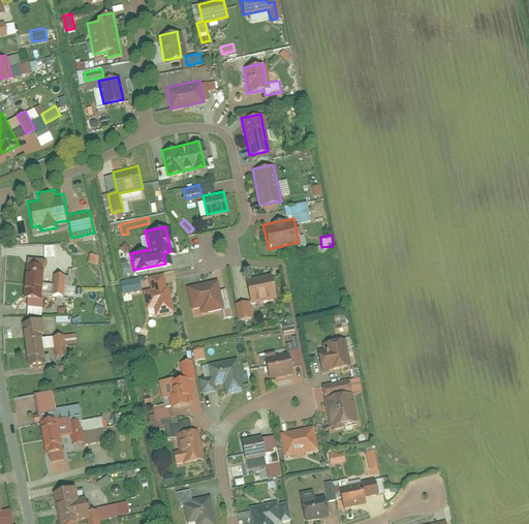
[(43,254),(54,254),(54,243),(43,243),(43,254)]
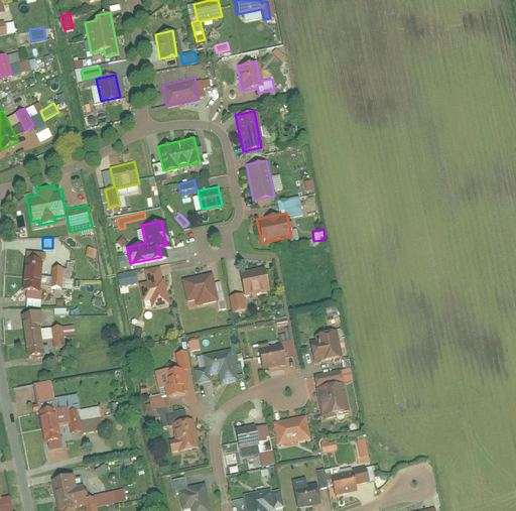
[(41,250),(25,249),(22,288),(26,289),(25,307),(43,309),(44,287),(39,286),(41,250)]
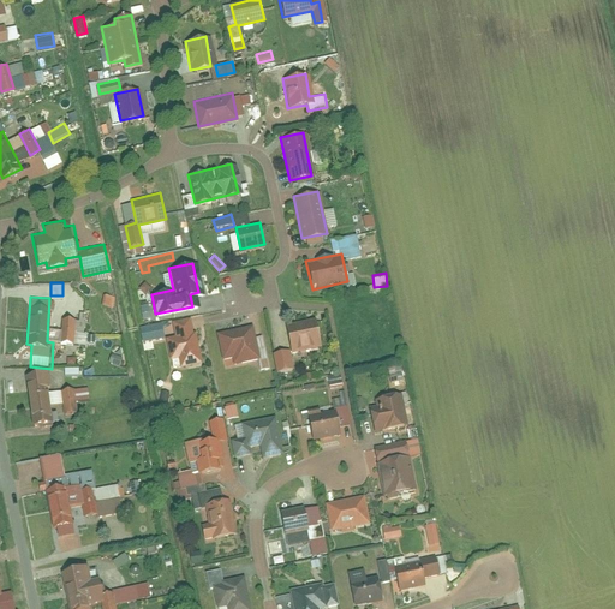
[(290,348),(273,352),(278,370),(293,366),(290,351),(322,344),(316,315),(284,322),(290,348)]
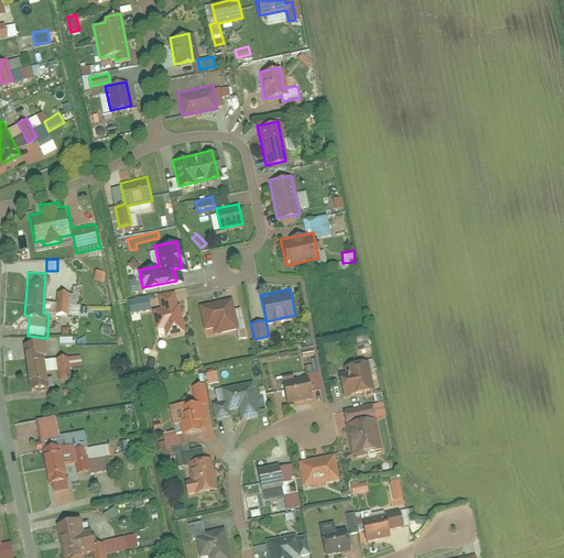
[(67,291),(56,290),(54,313),(65,314),(67,291)]
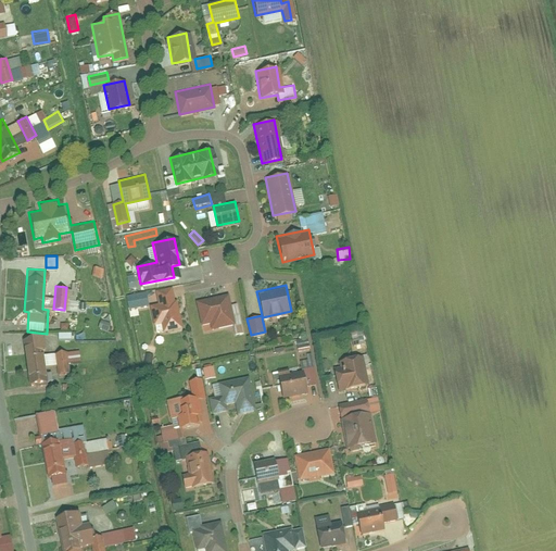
[(173,286),(154,290),(158,303),(149,305),(153,324),(161,322),(163,330),(182,326),(173,286)]
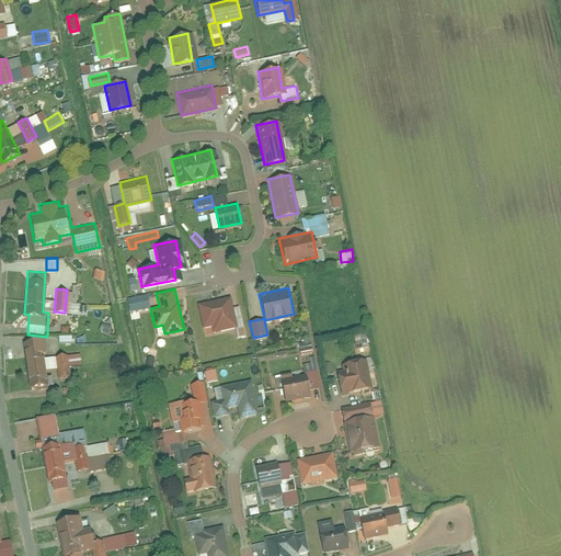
[(130,316),(140,314),(139,308),(149,306),(147,292),(127,296),(130,316)]
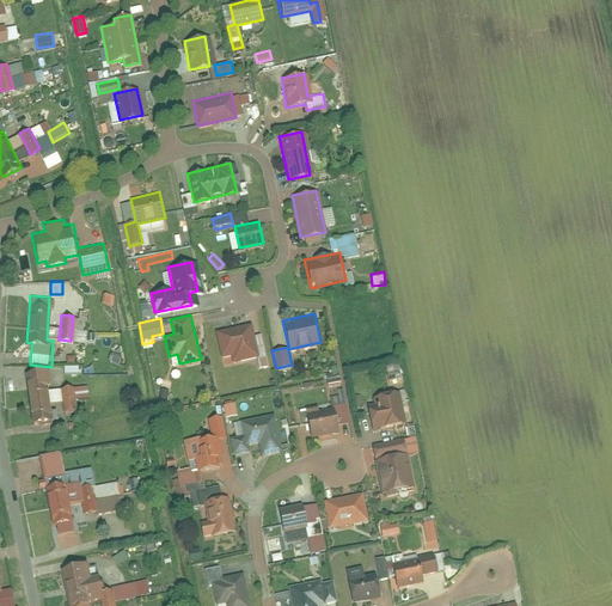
[(249,323),(215,331),(221,355),(231,354),(232,361),(257,355),(249,323)]
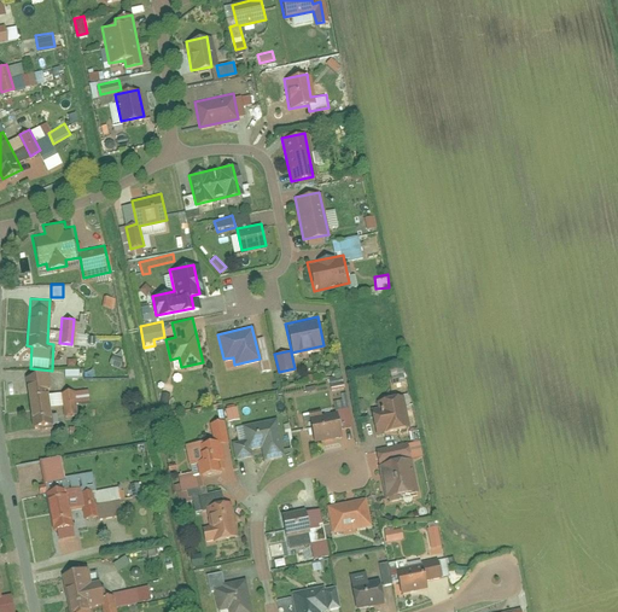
[(392,382),(404,379),(402,365),(390,367),(392,382)]
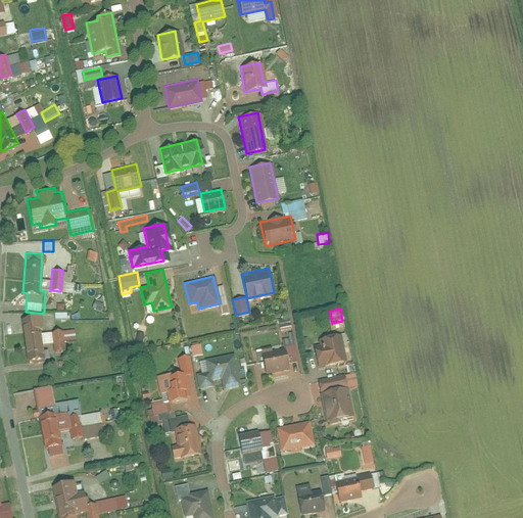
[(40,316),(20,319),(27,361),(45,359),(43,343),(53,341),(55,351),(63,350),(60,329),(43,332),(40,316)]
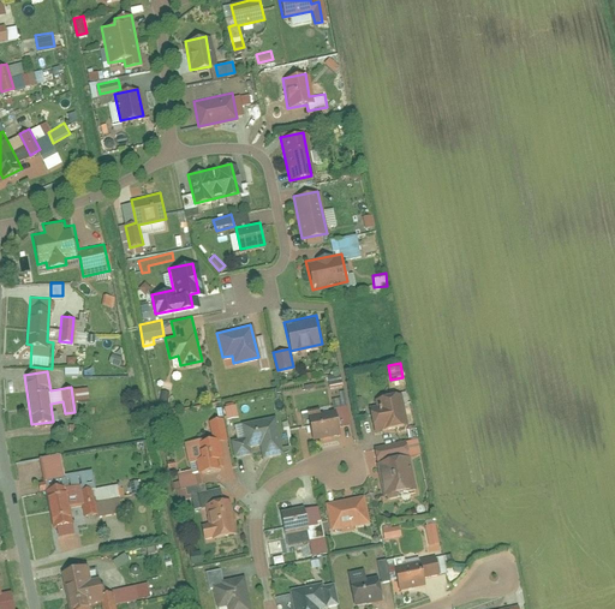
[(377,405),(369,407),(374,431),(407,425),(400,392),(375,396),(377,405)]
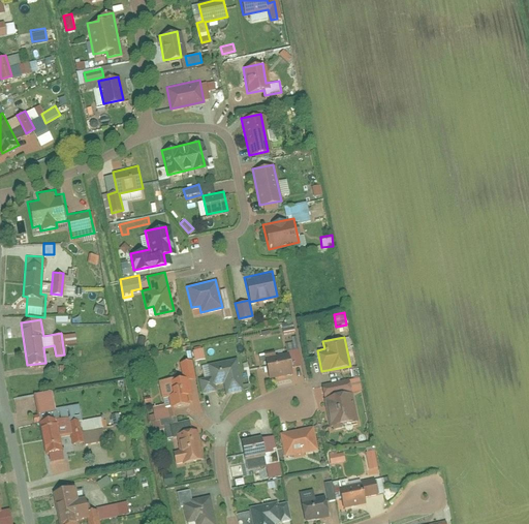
[(194,359),(205,357),(203,346),(192,347),(194,359)]
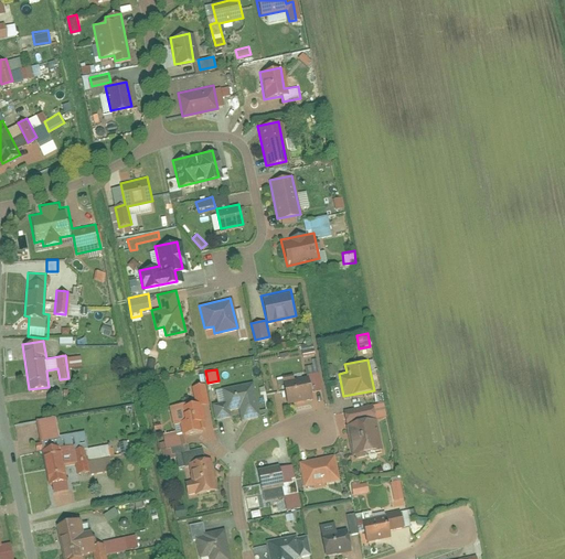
[(318,372),(283,378),(287,400),(312,396),(311,388),(320,386),(318,372)]
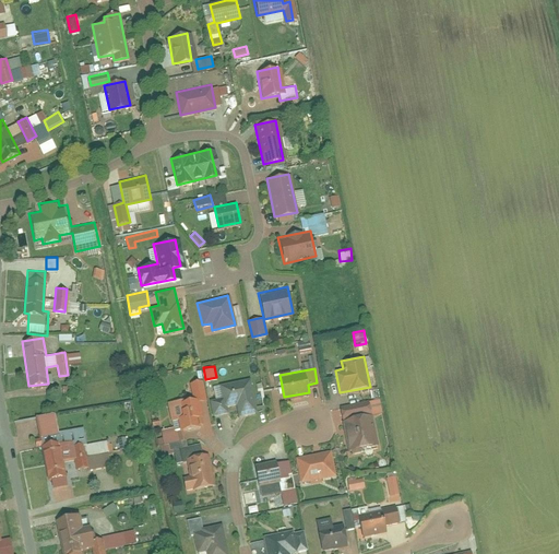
[(223,397),(211,399),(213,413),(227,411),(226,405),(235,403),(238,415),(258,411),(251,378),(219,385),(223,397)]
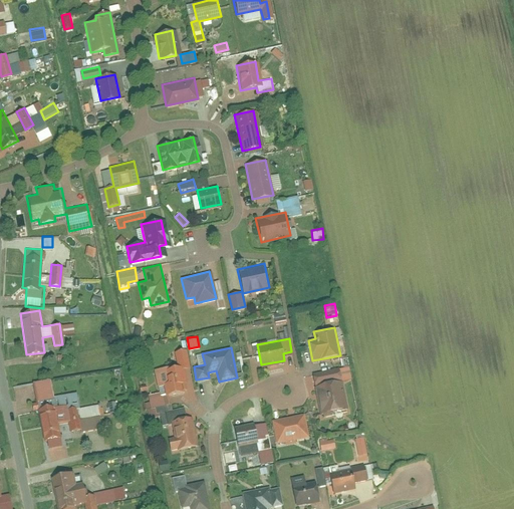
[(167,394),(189,390),(184,368),(190,366),(186,348),(174,351),(178,366),(166,368),(168,379),(164,380),(167,394)]
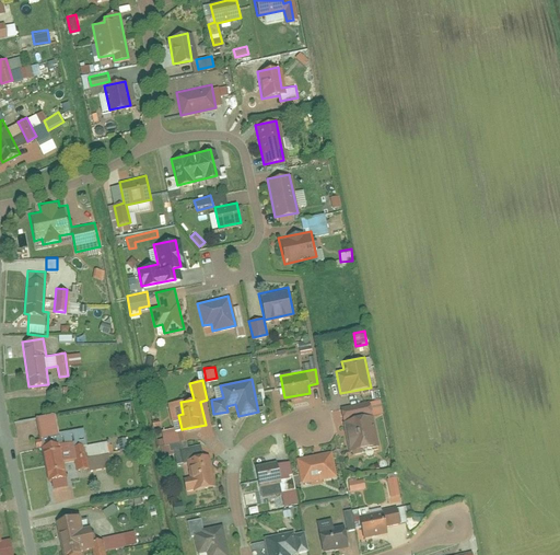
[(377,385),(370,388),(372,396),(380,395),(377,385)]
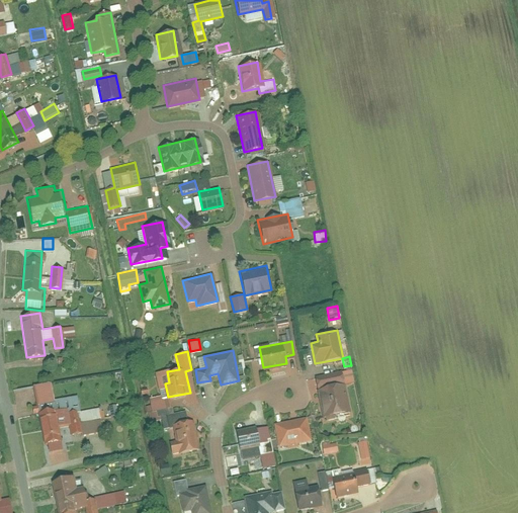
[(342,369),(315,375),(323,415),(350,410),(342,369)]
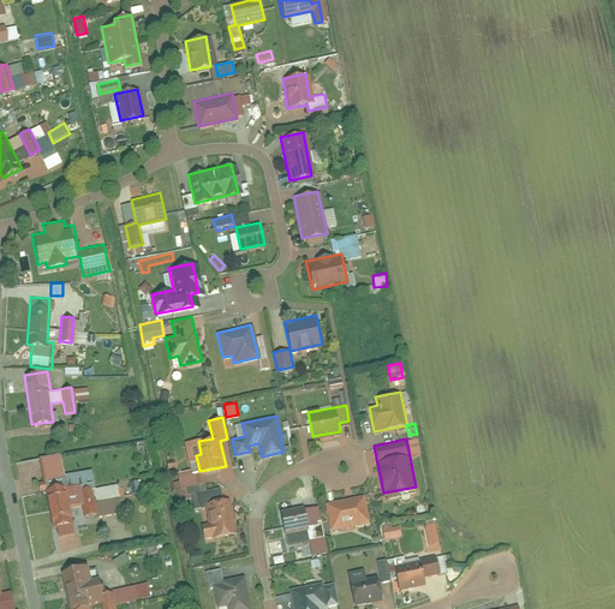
[(61,454),(39,459),(52,527),(73,524),(70,505),(83,501),(85,514),(121,508),(115,482),(95,487),(91,470),(65,475),(61,454)]
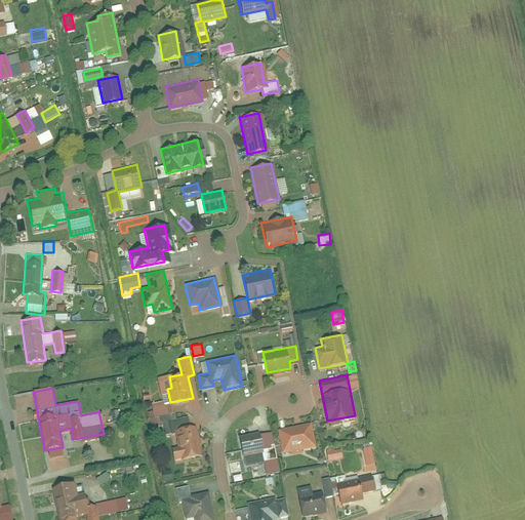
[(188,414),(166,418),(169,433),(174,432),(177,445),(171,447),(174,460),(202,453),(197,425),(190,426),(188,414)]
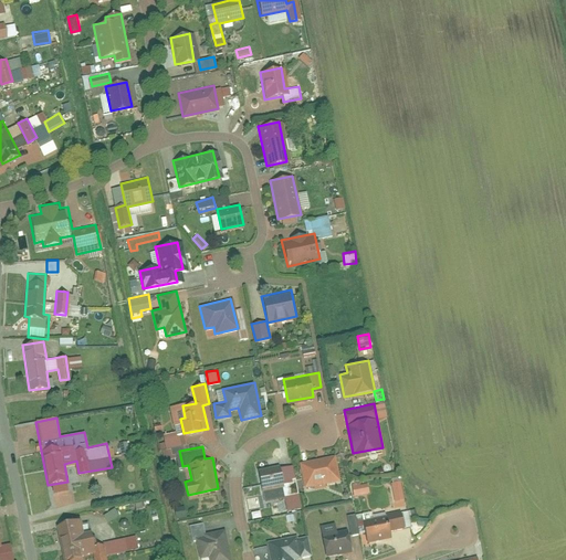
[(336,453),(299,461),(304,486),(341,478),(336,453)]
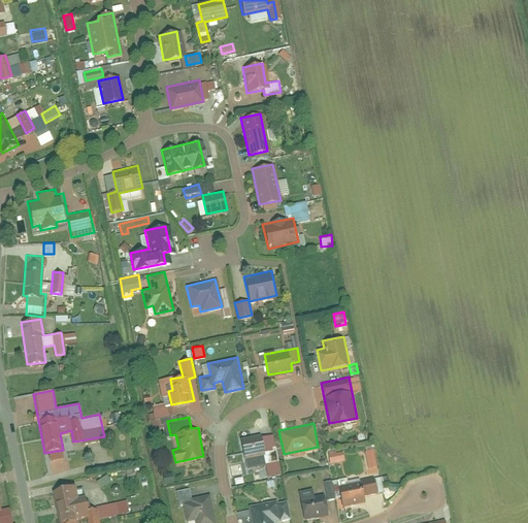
[(260,433),(240,437),(248,467),(265,464),(267,475),(282,471),(278,459),(266,461),(260,433)]
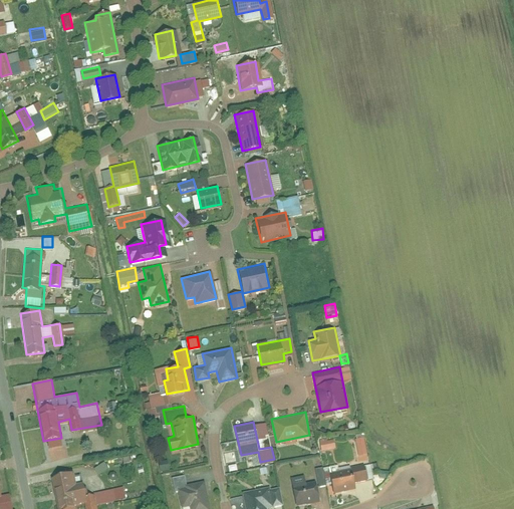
[(364,434),(355,435),(356,453),(366,453),(364,434)]
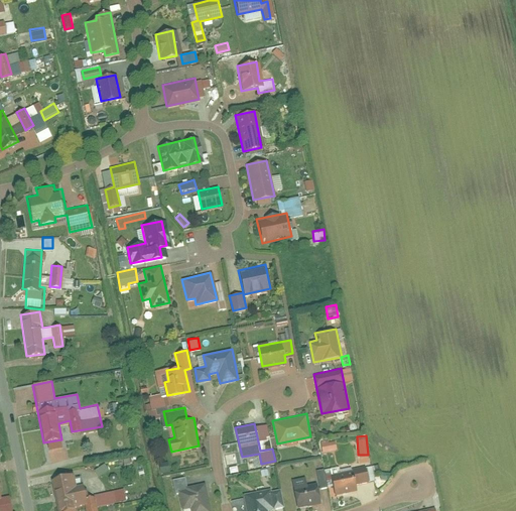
[(323,451),(337,446),(335,437),(320,440),(323,451)]
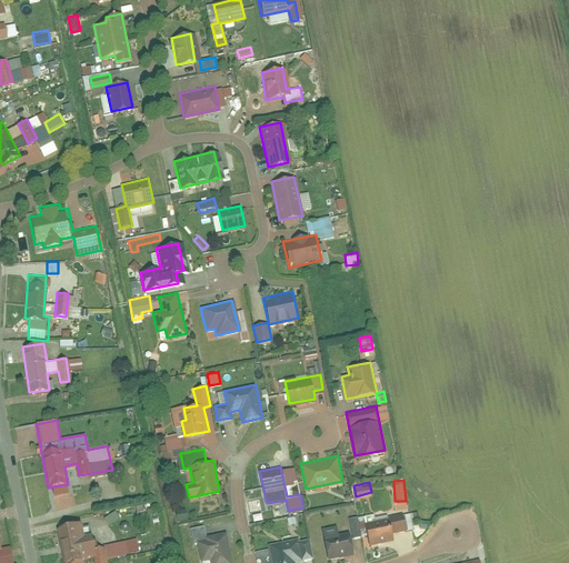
[(116,509),(103,515),(108,522),(120,515),(116,509)]
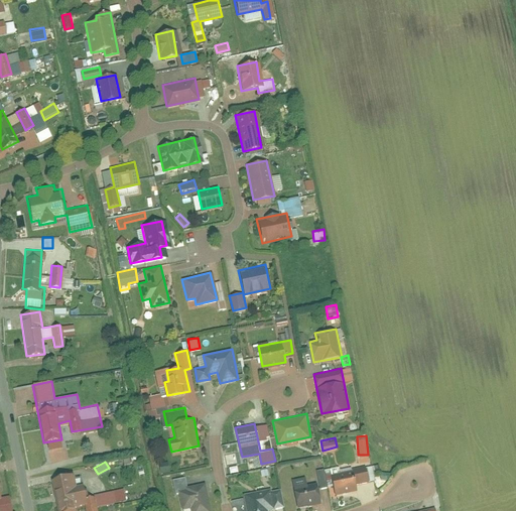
[(351,466),(352,469),(331,473),(334,493),(359,488),(357,480),(368,478),(365,463),(351,466)]
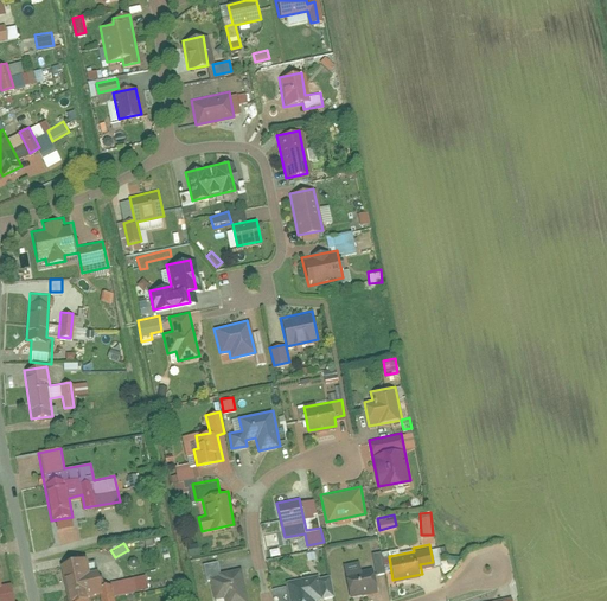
[(83,556),(59,561),(68,600),(90,600),(89,594),(100,592),(101,600),(115,600),(115,593),(135,589),(132,574),(101,581),(98,570),(87,573),(83,556)]
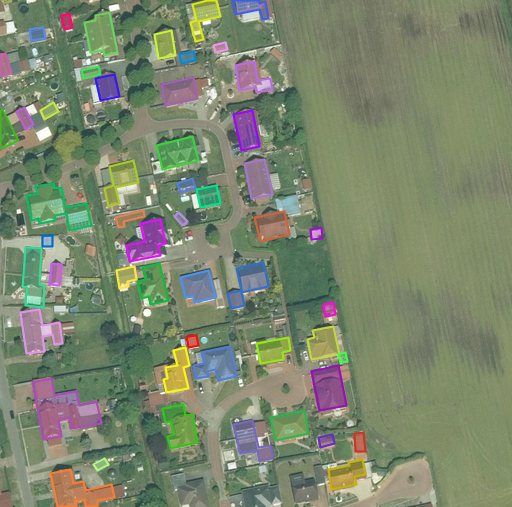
[(177,486),(181,504),(188,503),(188,506),(210,506),(205,479),(187,482),(185,474),(172,477),(173,486),(177,486)]
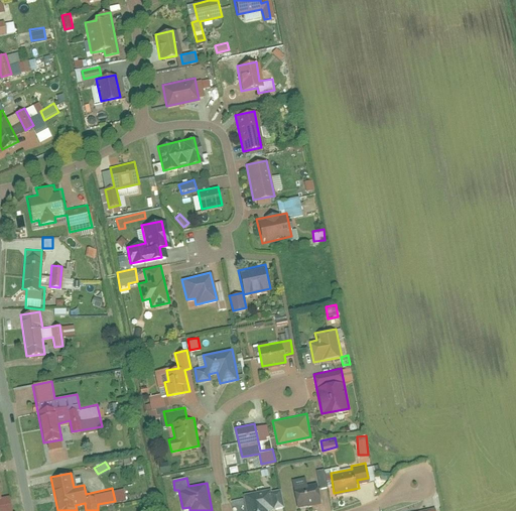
[(319,502),(316,480),(292,484),(295,505),(319,502)]
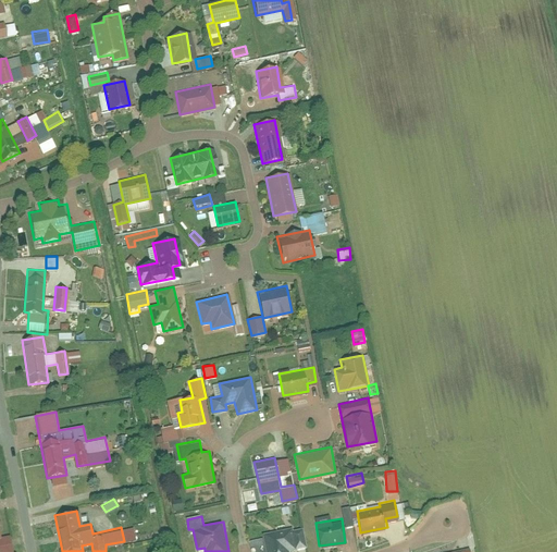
[(301,524),(262,531),(265,551),(292,551),(292,549),(307,546),(301,524)]
